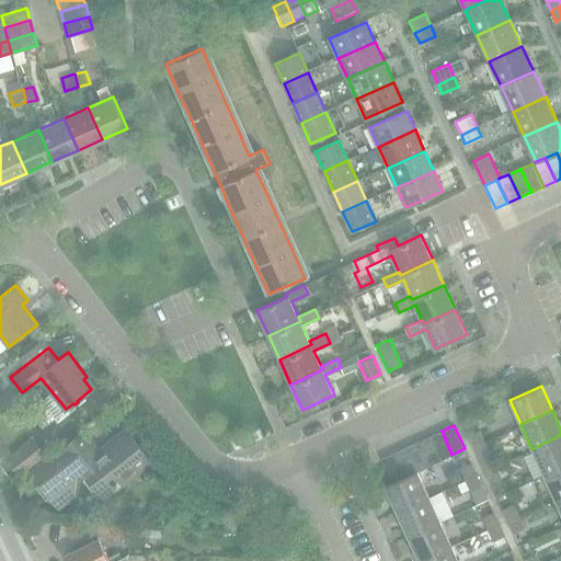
[(86,432),(34,472),(60,506),(77,493),(79,472),(78,470),(81,467),(105,496),(152,459),(128,430),(101,451),(86,432)]
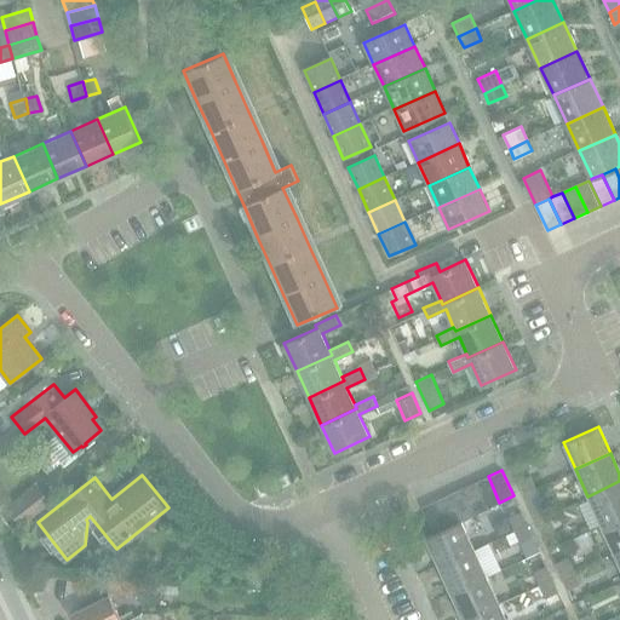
[(530,475),(517,481),(523,494),(537,488),(530,475)]
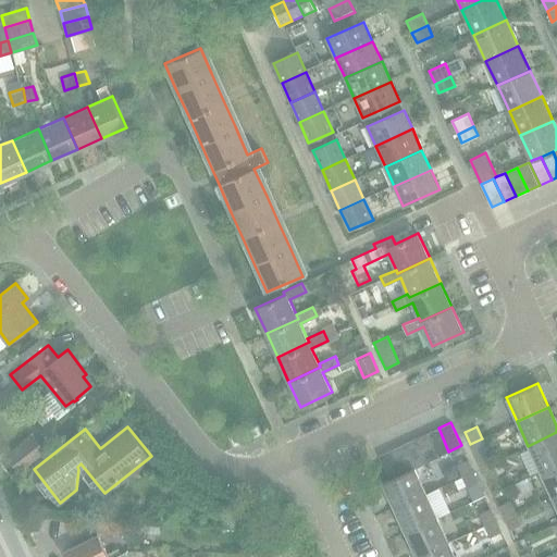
[(448,452),(438,428),(426,434),(436,457),(448,452)]
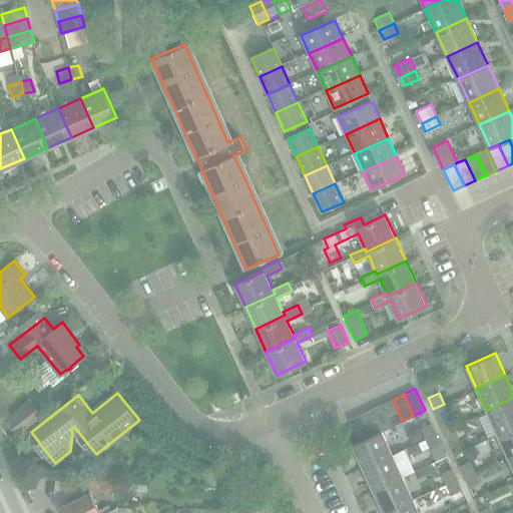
[(512,426),(512,398),(486,411),(497,433),(512,426)]
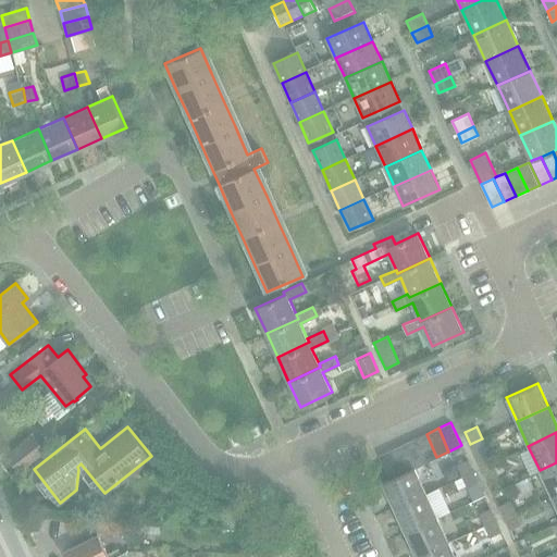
[(426,434),(415,440),(424,462),(436,457),(426,434)]
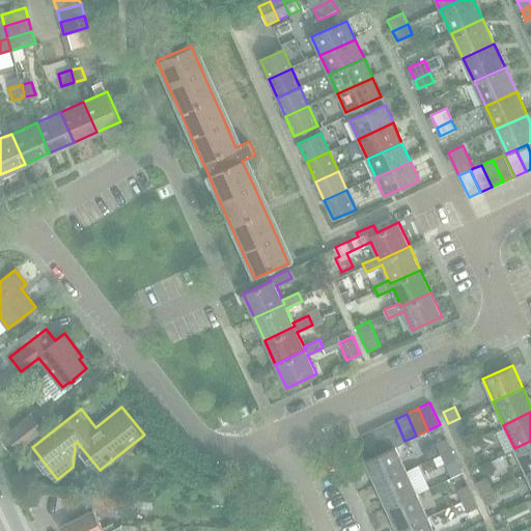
[(32,416),(8,435),(20,449),(44,430),(32,416)]
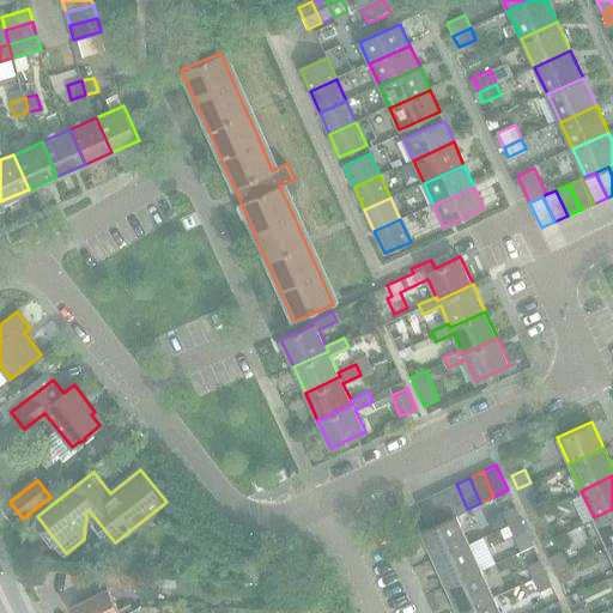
[(467,509),(456,484),(443,490),(455,515),(467,509)]
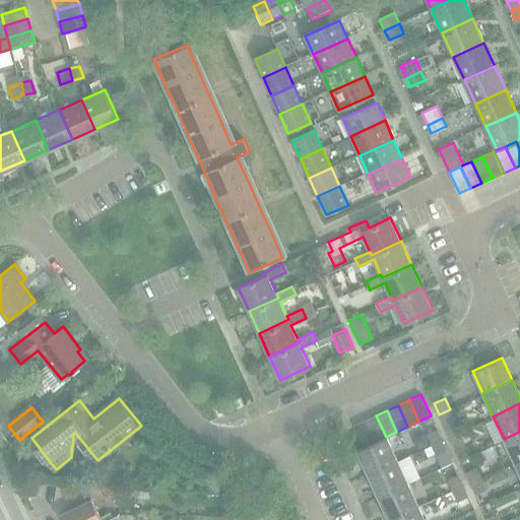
[(376,442),(386,437),(376,415),(366,419),(376,442)]
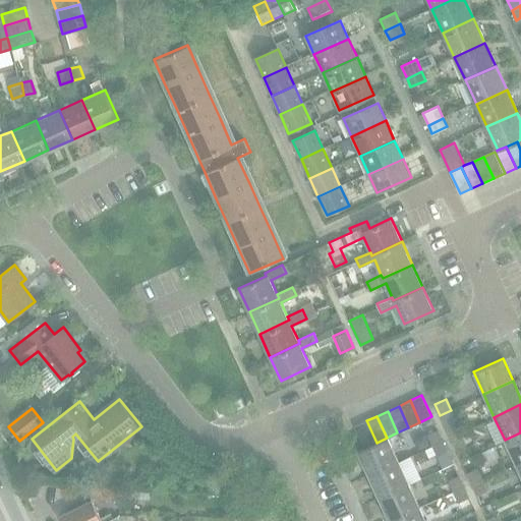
[(377,443),(366,420),(354,426),(364,448),(377,443)]
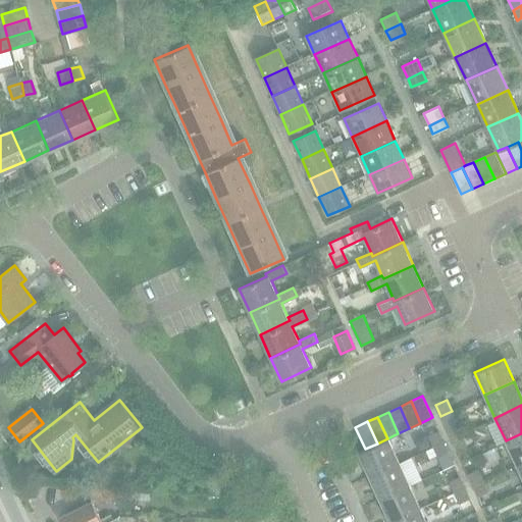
[(457,423),(446,428),(451,438),(462,433),(457,423)]
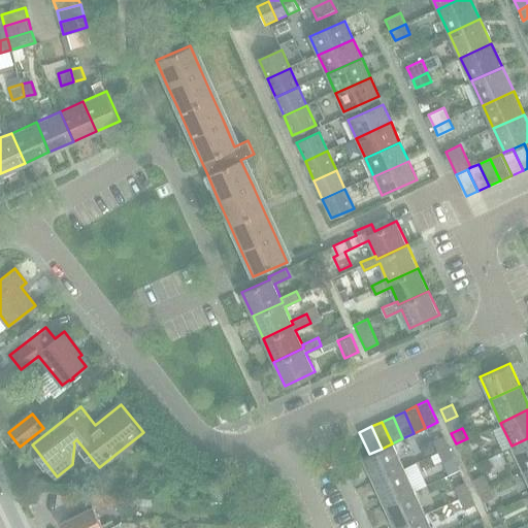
[(432,440),(437,450),(448,446),(442,435),(432,440)]
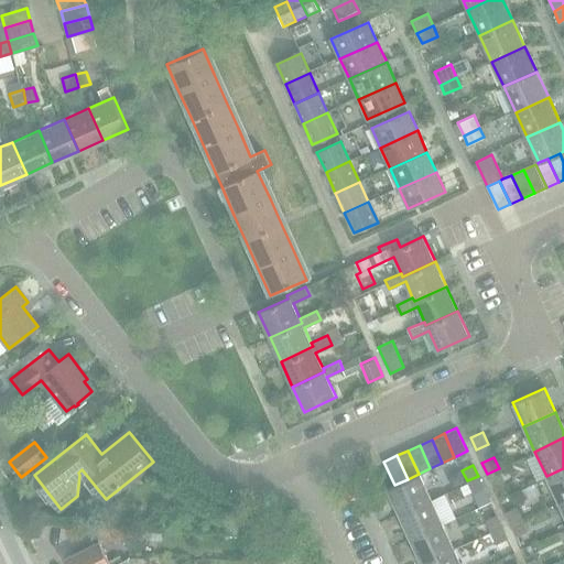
[(505,481),(499,468),(487,474),(492,486),(505,481)]
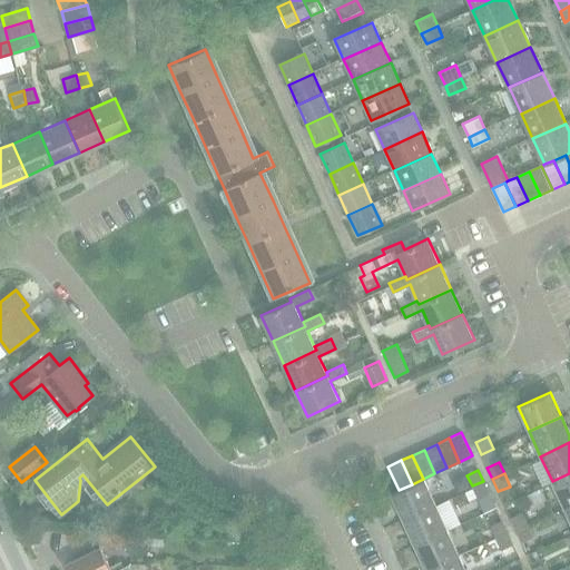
[(569,473),(552,481),(563,507),(569,503),(569,473)]
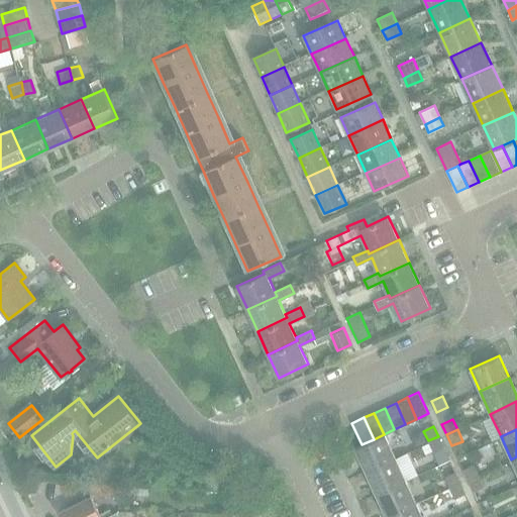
[(384,434),(374,439),(362,444),(355,447),(366,470),(394,456),(384,434)]
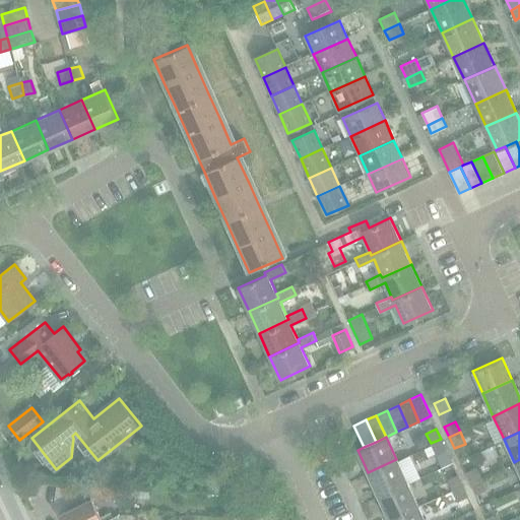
[(436,456),(446,451),(441,439),(431,443),(436,456)]
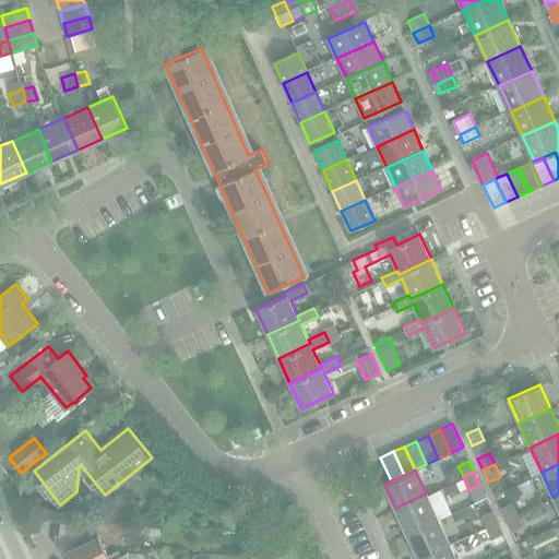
[(395,508),(406,533),(438,518),(426,494),(395,508)]
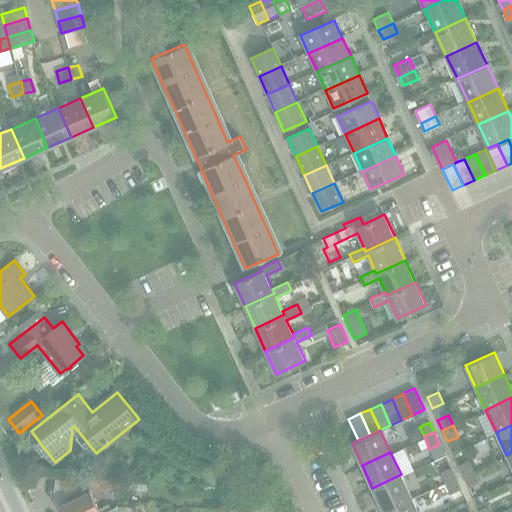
[(462,475),(473,470),(469,460),(458,465),(462,475)]
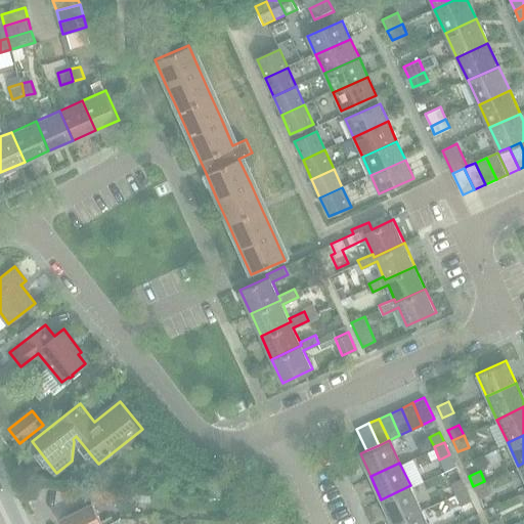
[(450,483),(455,493),(466,488),(461,478),(450,483)]
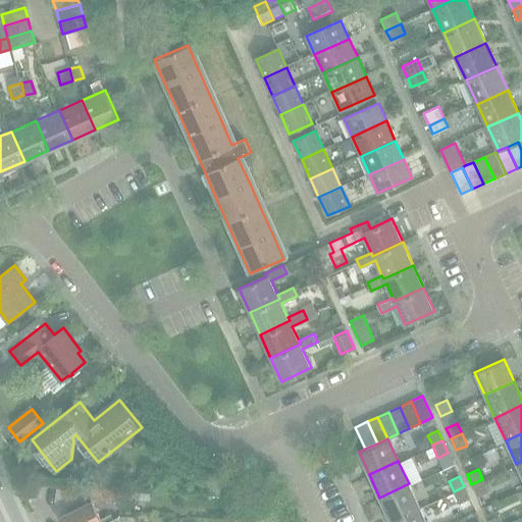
[(488,491),(482,479),(471,484),(477,497),(488,491)]
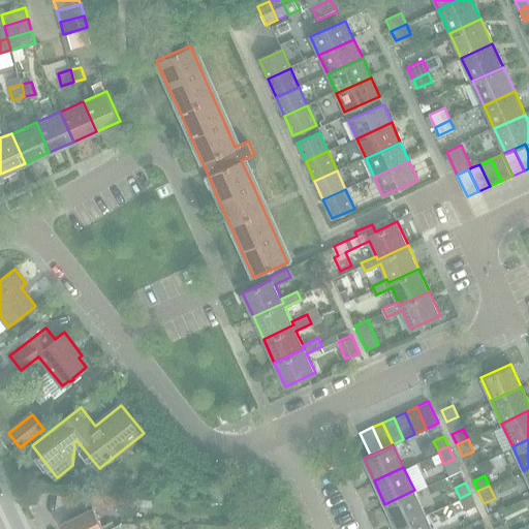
[(384,504),(395,527),(425,514),(414,490),(384,504)]
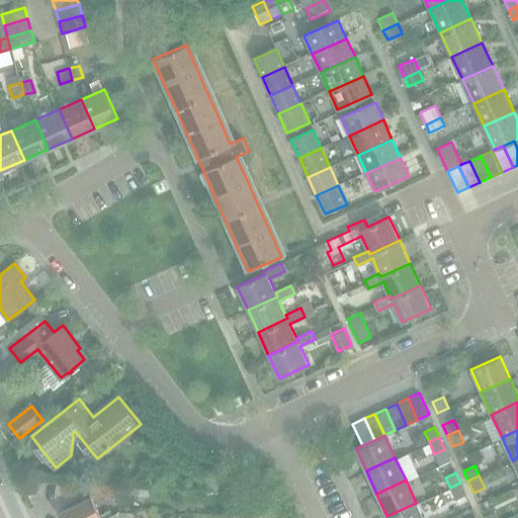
[(455,500),(465,495),(460,483),(450,488),(455,500)]
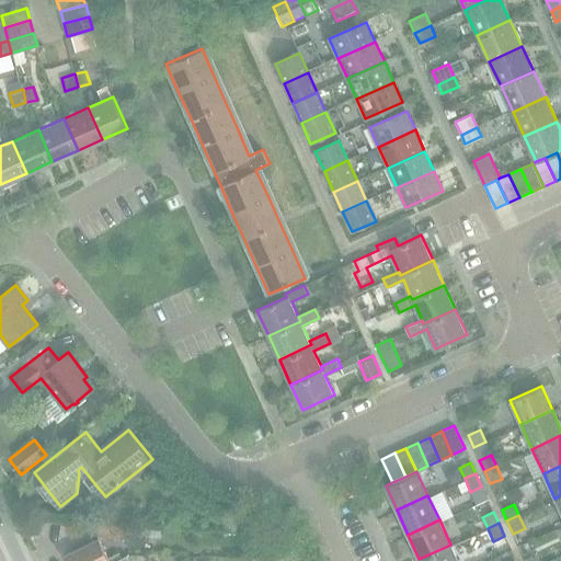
[(136,536),(136,527),(100,525),(99,537),(127,538),(127,536),(136,536)]
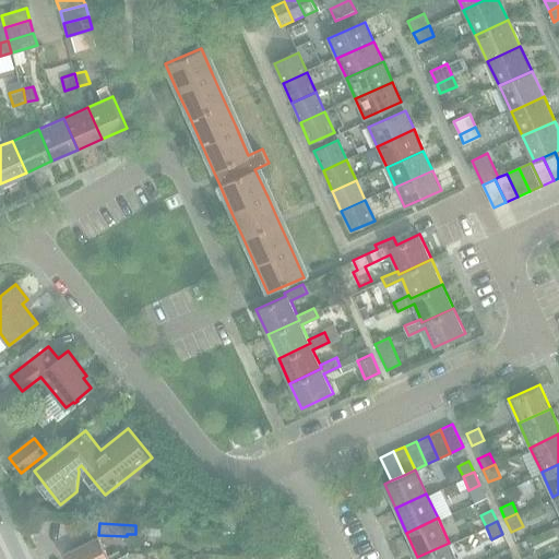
[(68,558),(110,558),(99,535),(66,552),(68,558)]
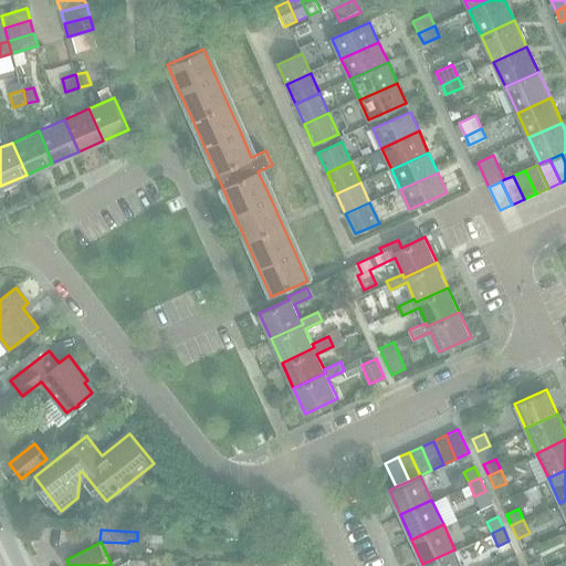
[(422,564),(423,565),(461,565),(454,549),(422,564)]
